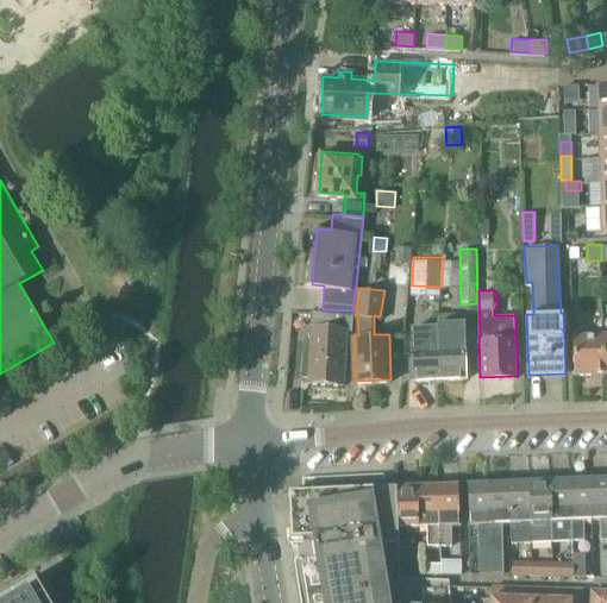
[(305,337),(302,375),(310,375),(308,381),(345,383),(348,334),(348,328),(354,328),(356,311),(352,311),(323,309),(313,309),(313,325),(312,325),(311,337),(305,337)]
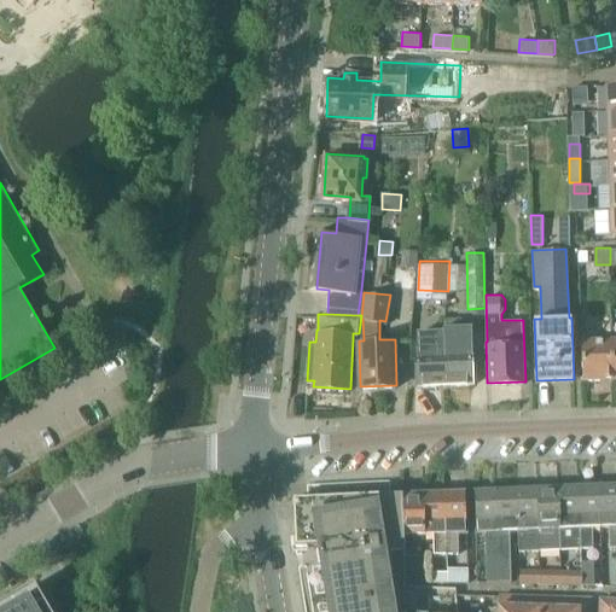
[(446,316),(446,327),(446,331),(447,384),(475,383),(472,326),(464,326),(463,316),(446,316)]
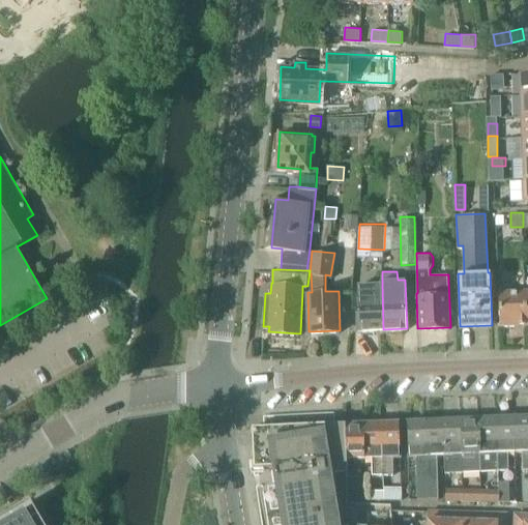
[(358,299),(357,299),(358,330),(383,329),(382,284),(358,285),(358,299)]
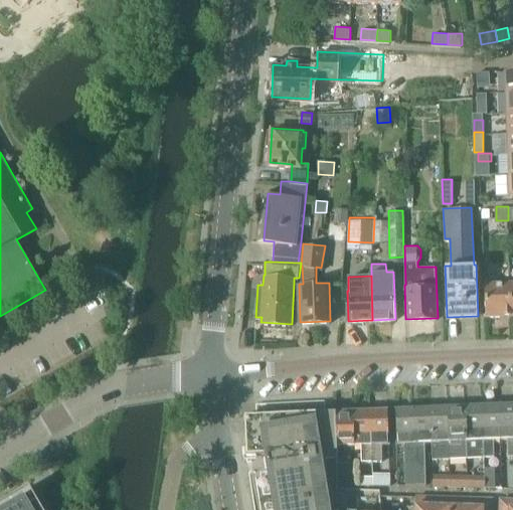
[(487,316),(511,314),(510,281),(485,282),(487,316)]
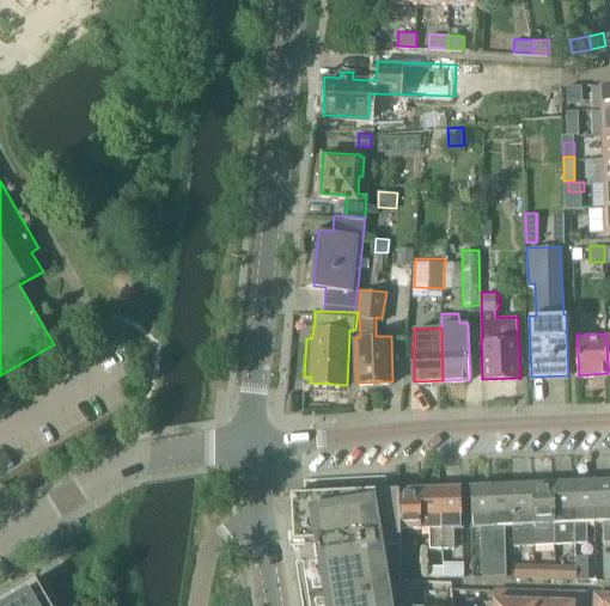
[(305,493),(291,493),(293,539),(303,605),(453,605),(452,587),(452,580),(416,579),(403,577),(398,488),(388,489),(388,473),(305,478),(305,493)]
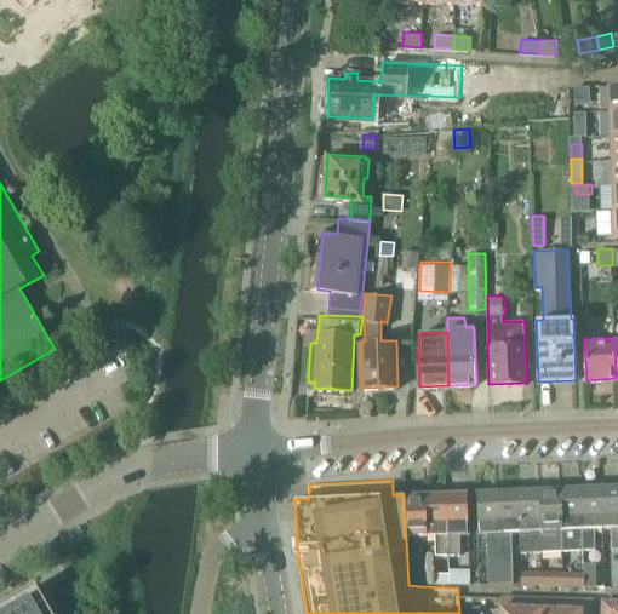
[(617,486),(602,487),(604,526),(611,526),(612,546),(617,545),(617,486)]
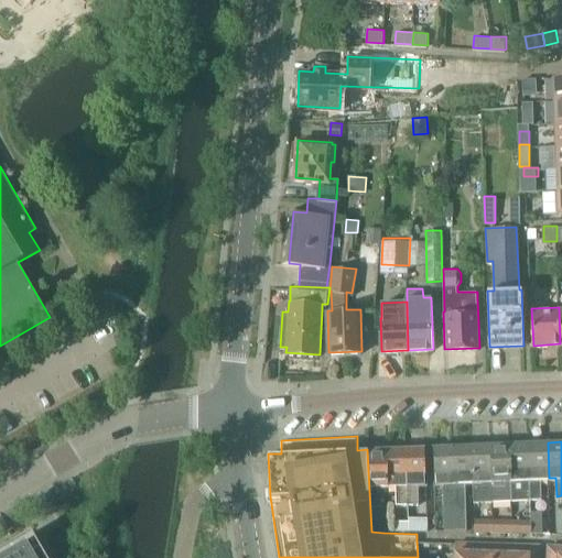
[(528,442),(509,444),(510,478),(511,498),(519,498),(530,498),(528,442)]
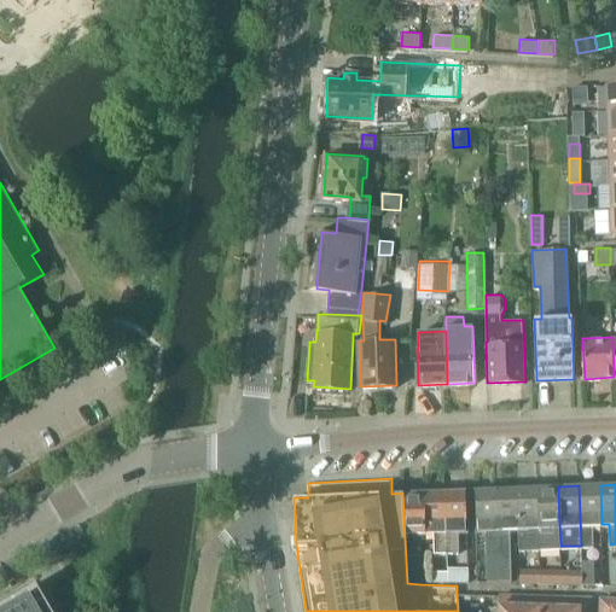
[(600,485),(579,485),(581,546),(593,545),(592,524),(602,524),(600,485)]
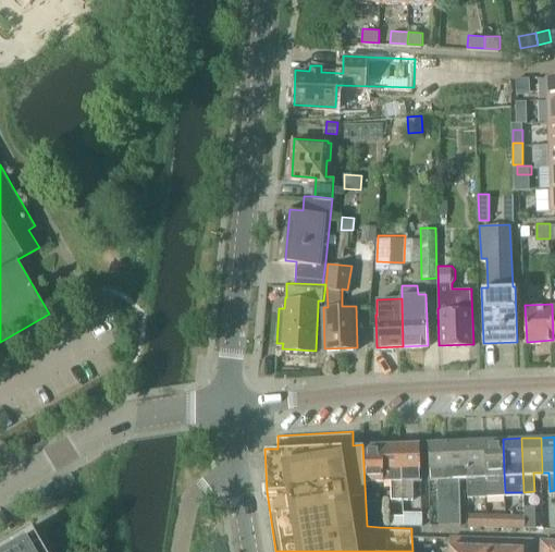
[(503,439),(485,440),(488,493),(497,492),(505,492),(504,473),(503,439)]
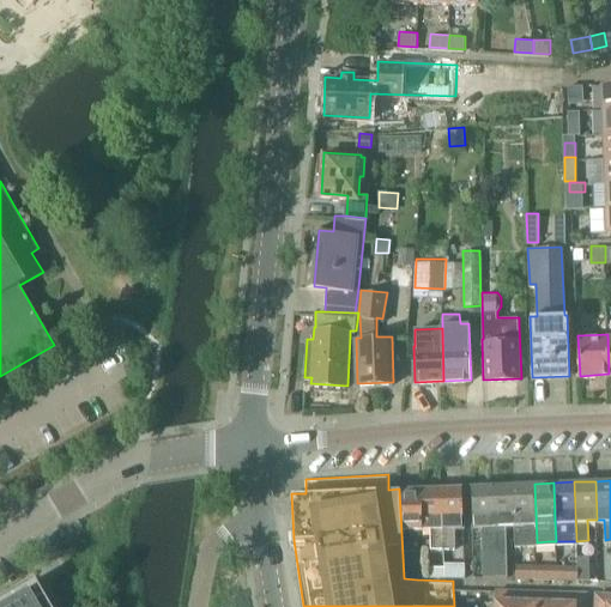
[(513,484),(492,485),(495,576),(507,576),(507,522),(515,522),(513,484)]
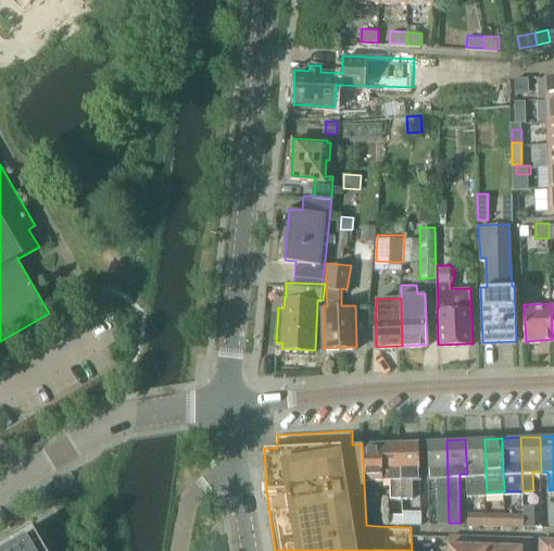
[(485,439),(465,439),(467,474),(467,492),(487,492),(485,439)]
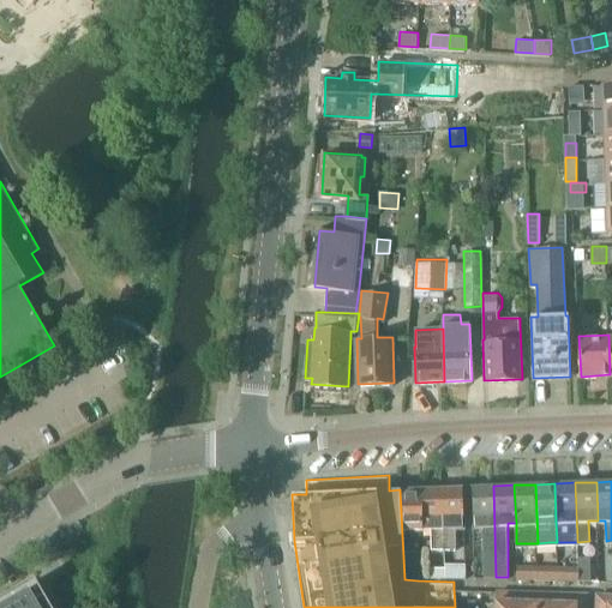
[(493,486),(473,487),(474,524),(484,524),(485,577),(496,577),(493,486)]
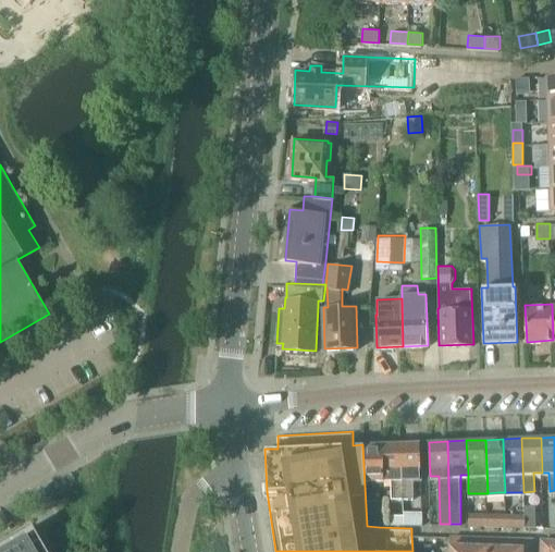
[(419,442),(401,443),(403,497),(412,497),(411,478),(420,477),(419,442)]
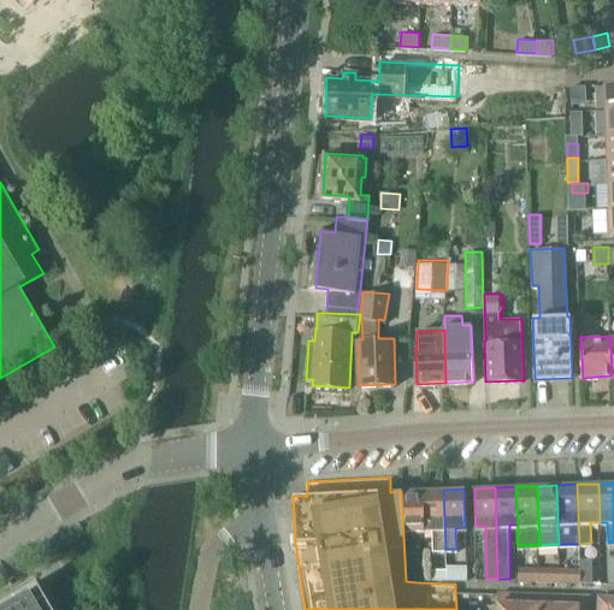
[(424,490),(401,491),(405,550),(417,550),(418,550),(417,528),(425,528),(424,490)]
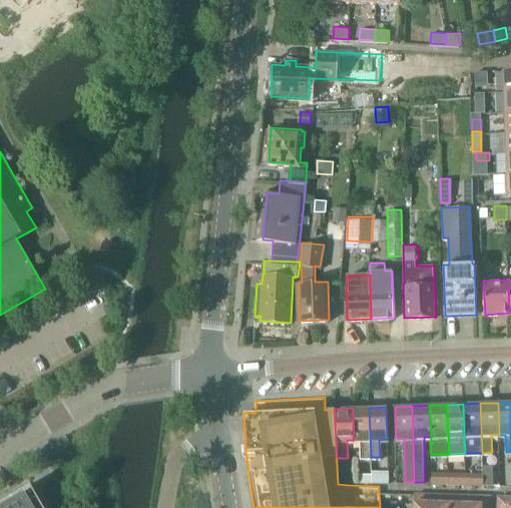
[(369,408),(353,408),(354,440),(354,441),(360,441),(361,457),(371,457),(369,408)]
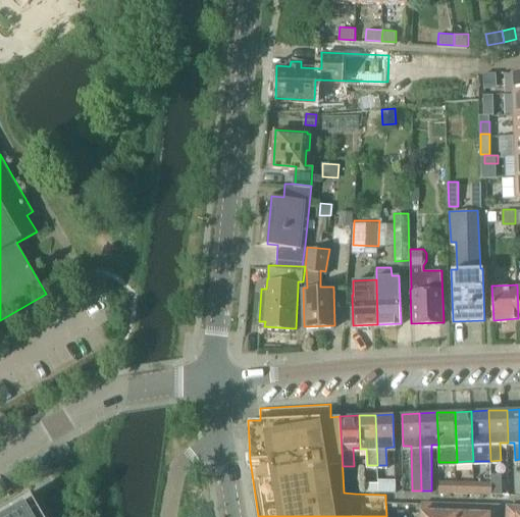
[(353,466),(343,466),(343,478),(354,478),(353,466)]
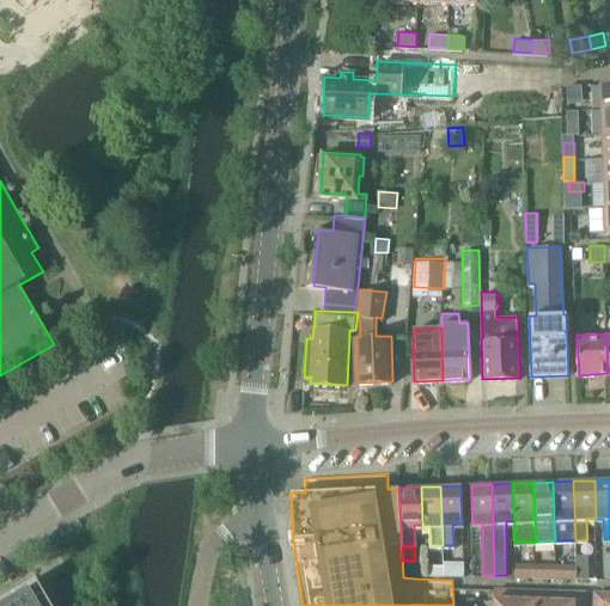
[(589,554),(575,554),(575,562),(575,576),(589,577),(589,554)]
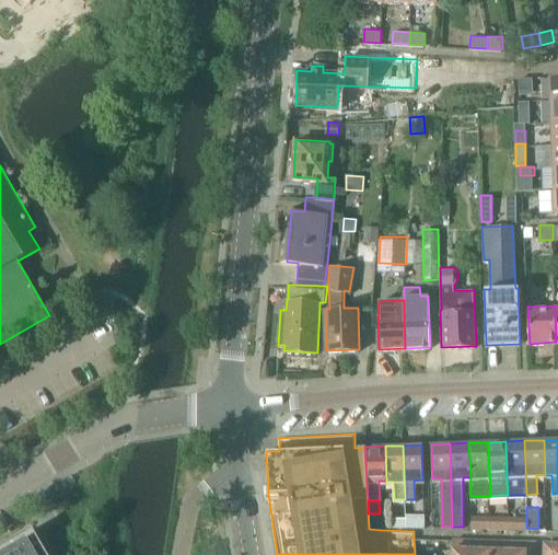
[(425,512),(406,512),(406,516),(406,527),(425,525),(425,512)]
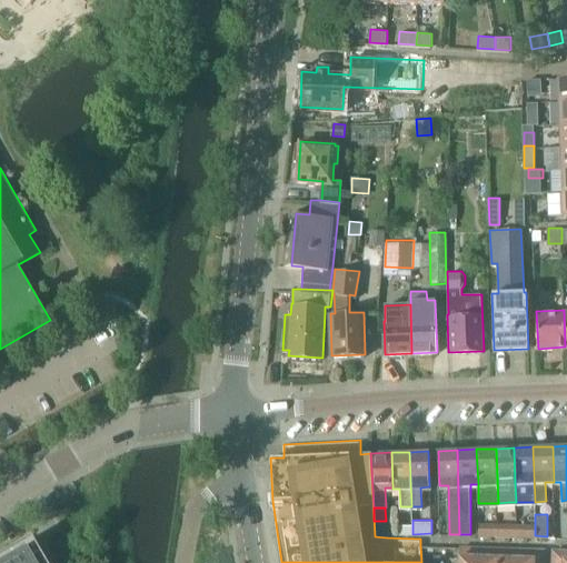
[(479,521),(479,534),(498,535),(499,522),(479,521)]
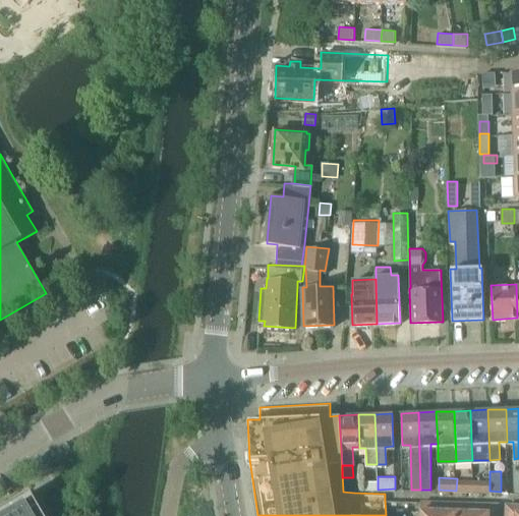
[(457,478),(456,491),(473,491),(473,478),(457,478)]
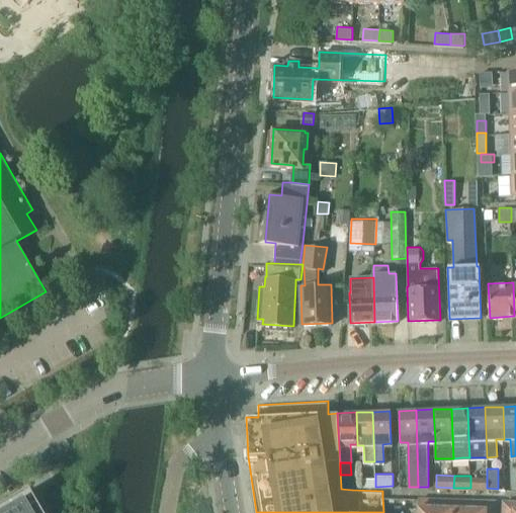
[(470,476),(470,488),(487,488),(487,476),(470,476)]
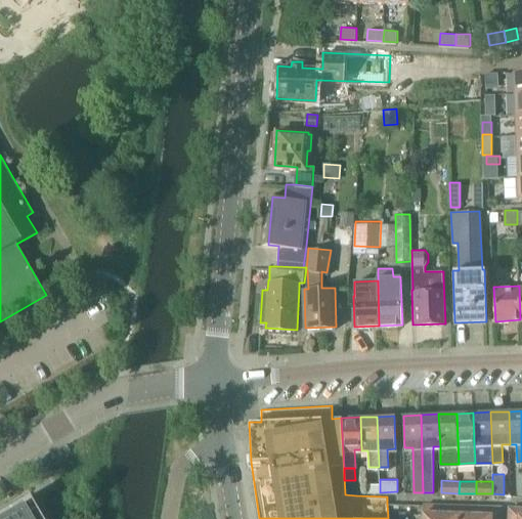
[(380,482),(366,482),(366,492),(380,492),(380,482)]
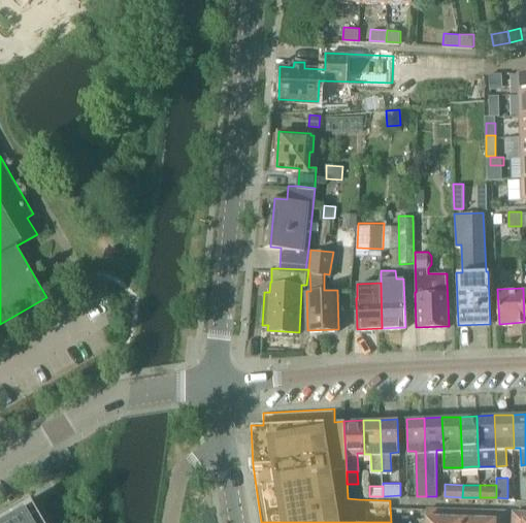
[(43,522),(29,497),(0,514),(0,522),(43,522)]
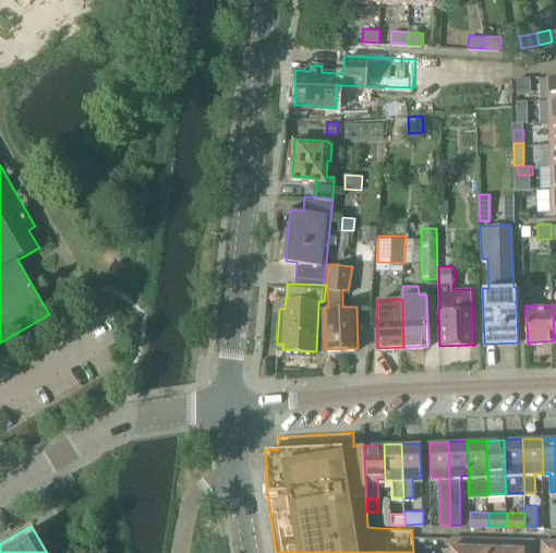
[(533,552),(534,539),(450,536),(449,552),(533,552)]
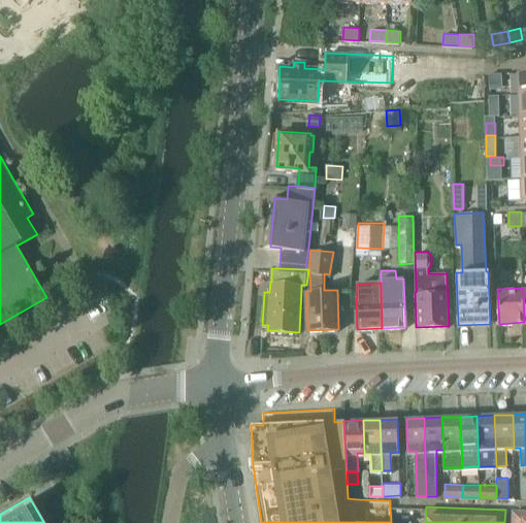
[(525,510),(513,510),(512,522),(525,522),(525,510)]
